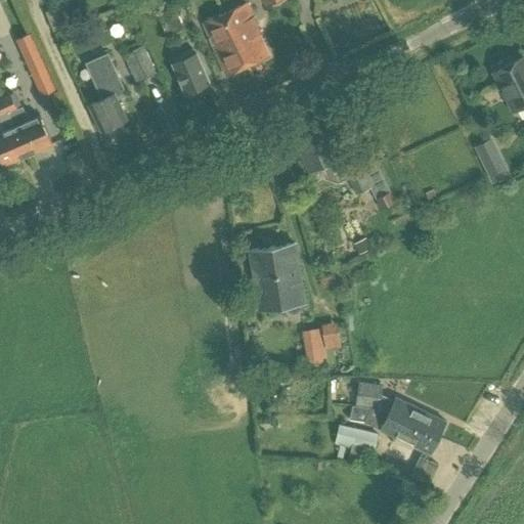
[(223,14),(247,67),(268,56),(258,34),(260,33),(248,3),(223,14)]
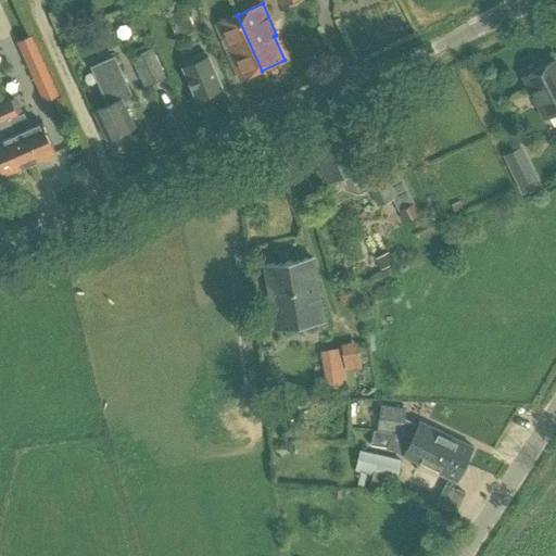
[(262,71),(237,15),(216,24),(240,79),(262,71)]
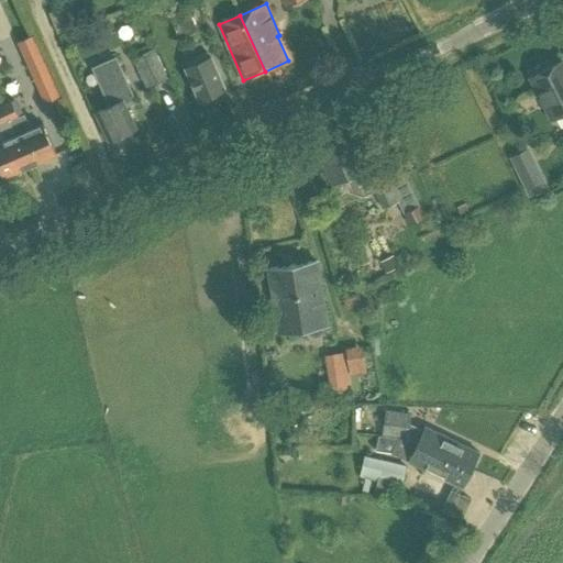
[(135,57),(147,84),(164,76),(152,50),(135,57)]
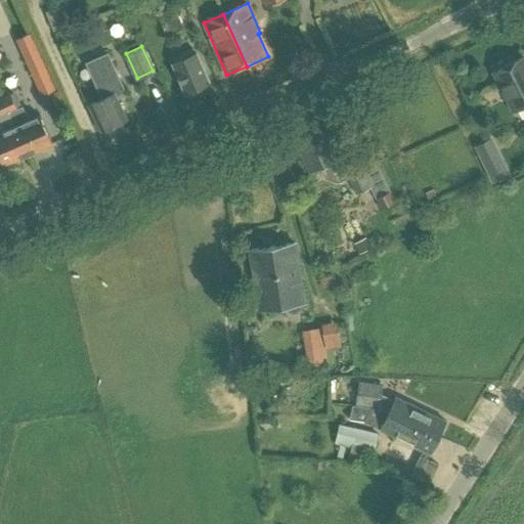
[(37,53),(27,57),(43,94),(53,90),(37,53)]
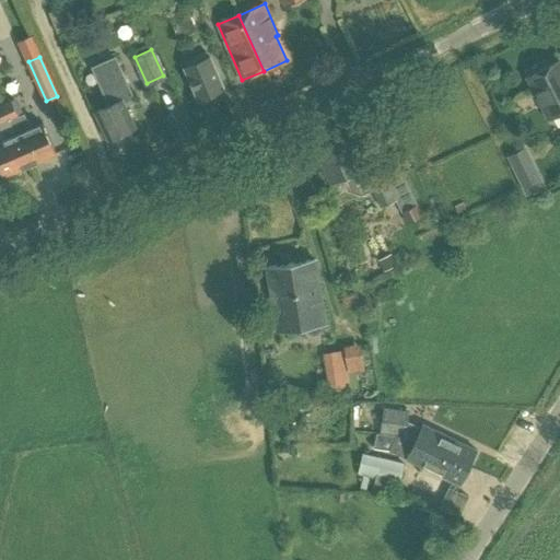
[(184,68),(198,100),(222,90),(208,57),(184,68)]
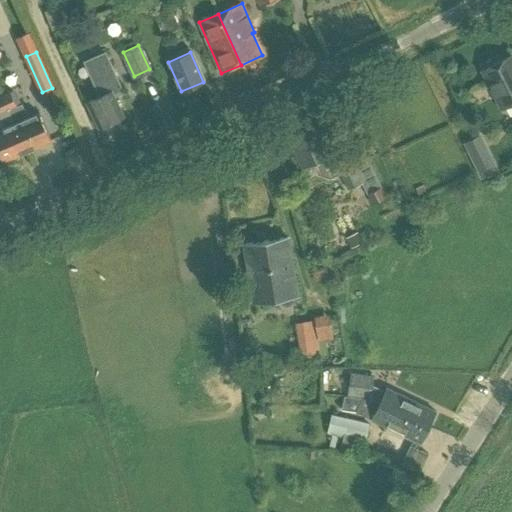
[(105,54),(85,63),(100,97),(86,103),(97,128),(124,116),(114,94),(122,90),(105,54)]
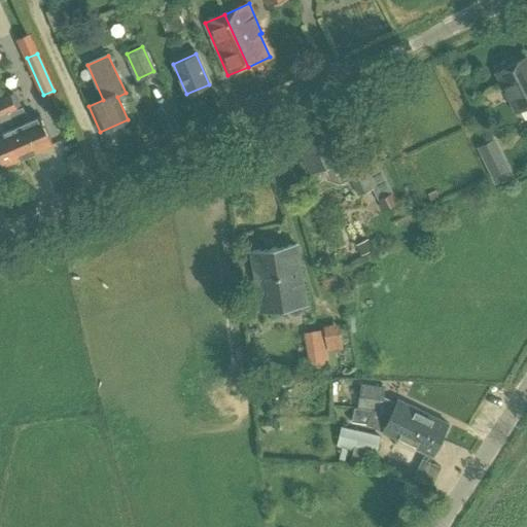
[(497,73),(517,111),(526,106),(526,58),(497,73)]
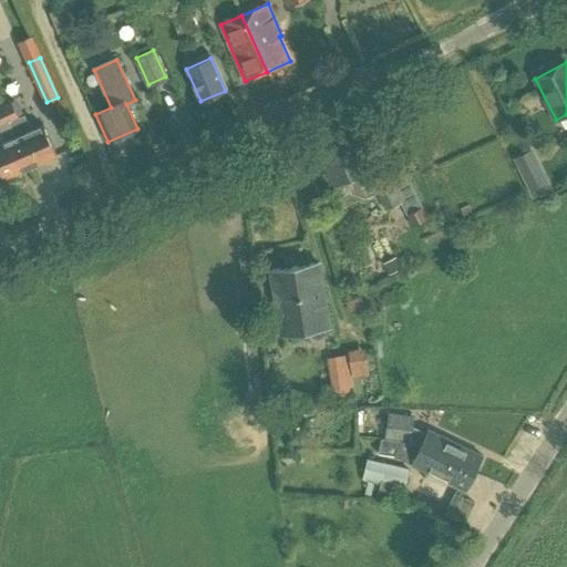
[(0,105),(0,122),(17,115),(11,102),(0,105)]
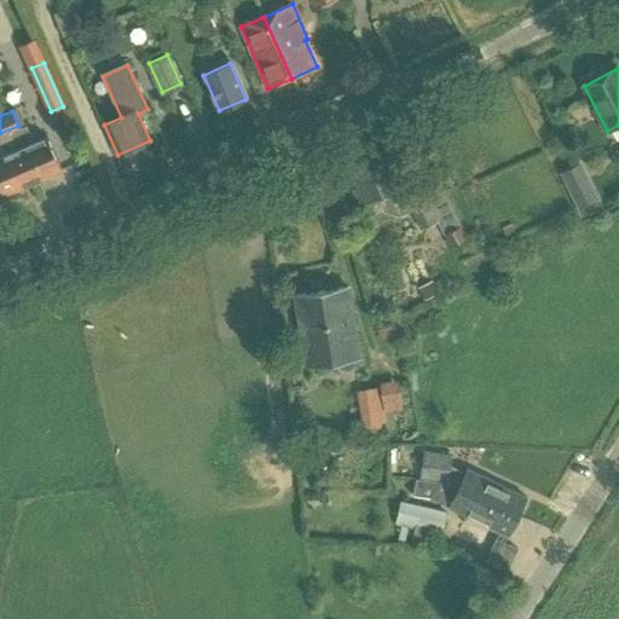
[(10,134),(17,149),(32,183),(61,171),(46,137),(33,143),(25,127),(10,134)]
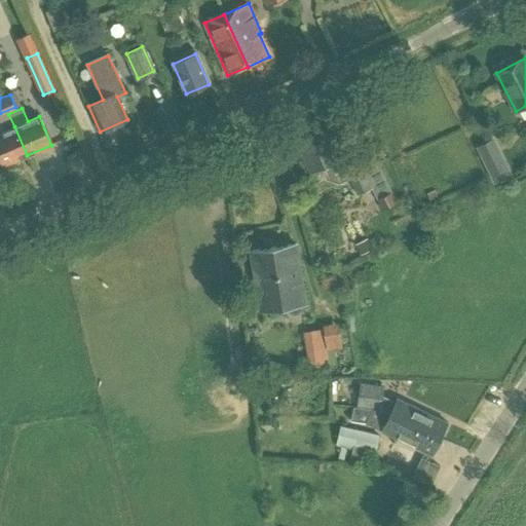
[(27,155),(14,126),(0,133),(0,158),(3,166),(27,155)]
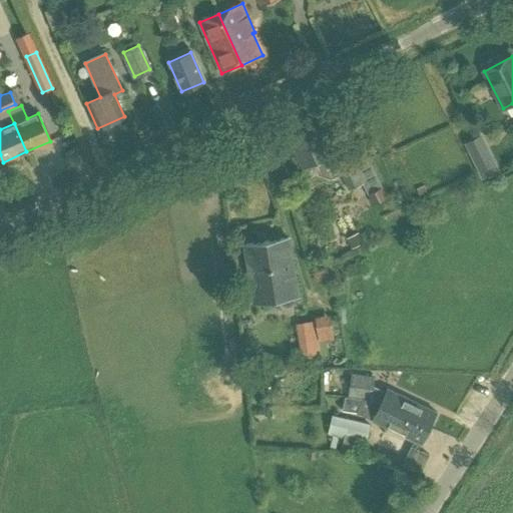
[(289,139),(303,169),(315,164),(319,174),(332,179),(342,174),(349,189),(364,182),(369,194),(383,187),(369,157),(356,163),(353,156),(337,163),(334,155),(320,125),(289,139)]
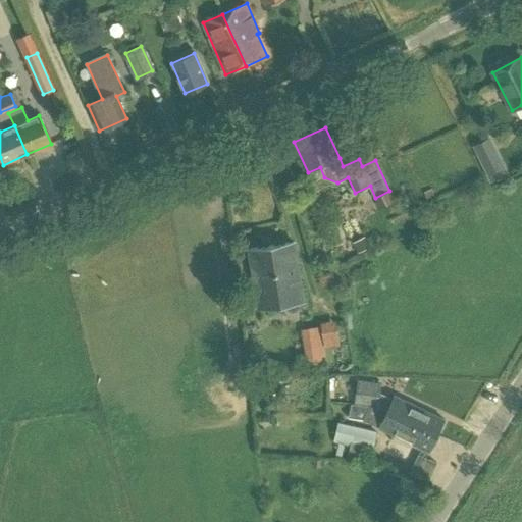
[(496,150),(490,153),(480,157),(485,168),(490,178),(501,173),(506,171),(501,161),(496,150)]
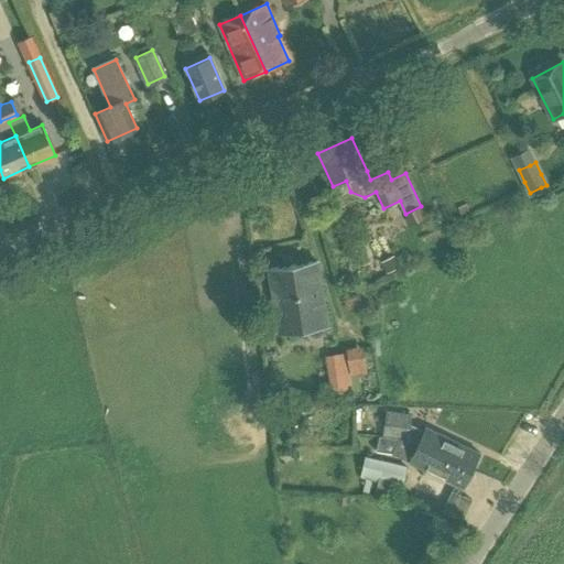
[(458,208),(461,215),(469,212),(466,205),(458,208)]
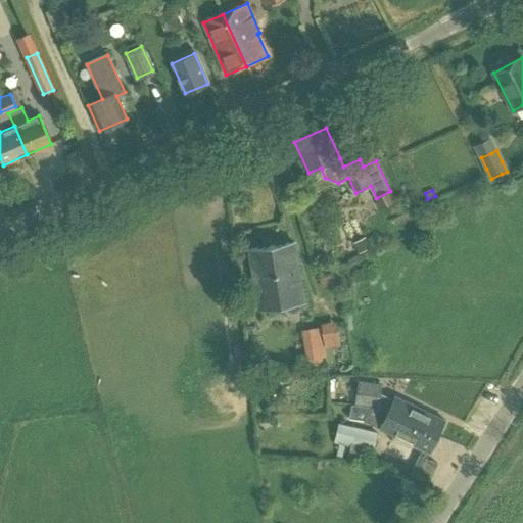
[(354,243),(360,252),(370,247),(365,238),(354,243)]
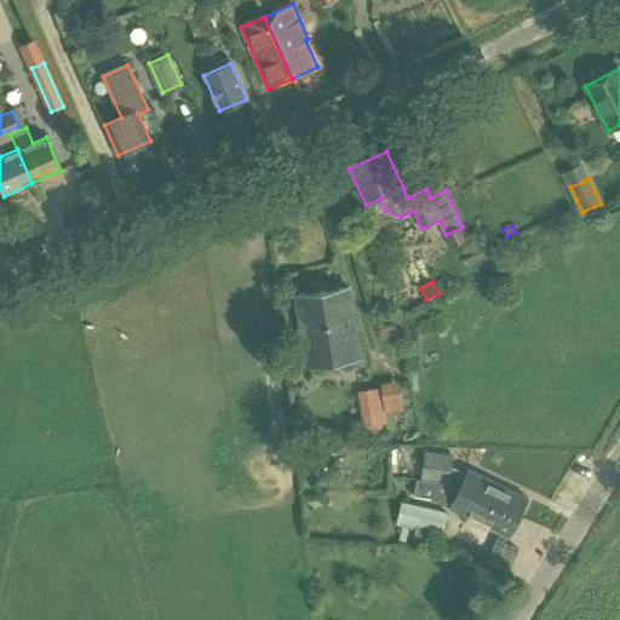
[(297,297),(309,366),(361,359),(350,288),(297,297)]
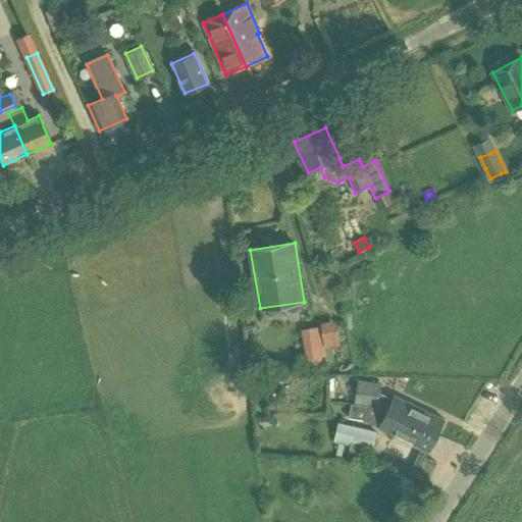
[(304,329),(309,359),(324,356),(319,327),(304,329)]
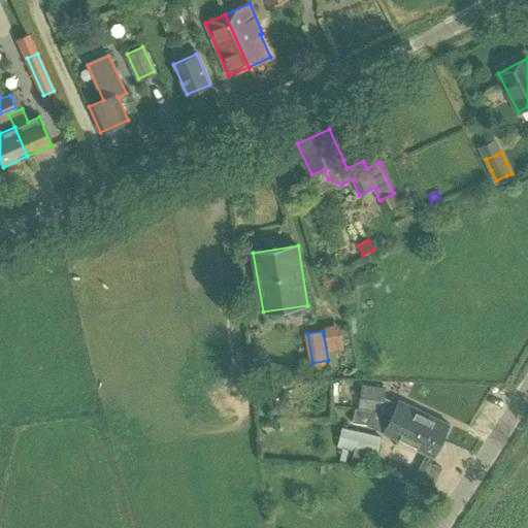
[(362,385),(359,408),(361,408),(376,409),(442,440),(450,424),(398,400),(396,405),(384,400),(386,388),(362,385)]
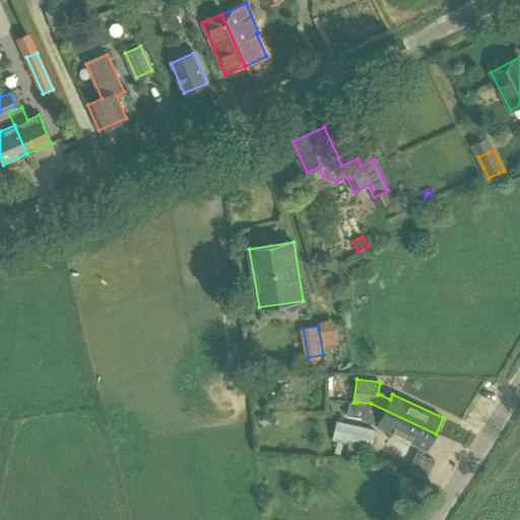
[(350,402),(347,417),(363,419),(429,449),(436,434),(371,403),(355,402),(353,402),(350,402)]
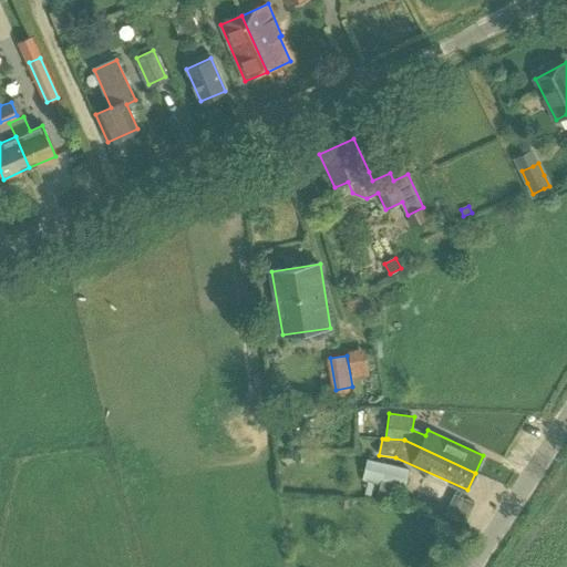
[(364,481),(381,484),(382,480),(406,485),(410,470),(385,464),(368,461),(364,481)]
